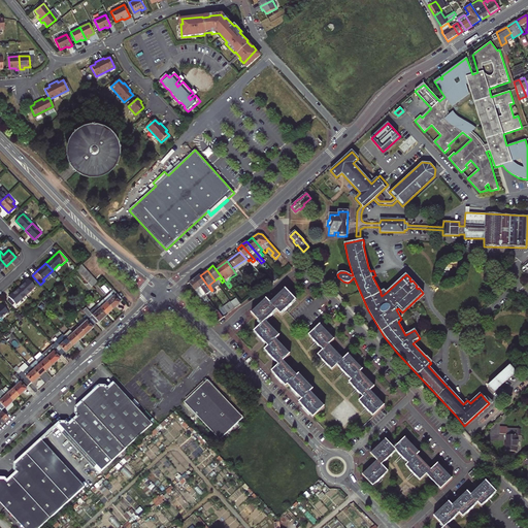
[(273,272),(269,275),(274,282),(278,278),(273,272)]
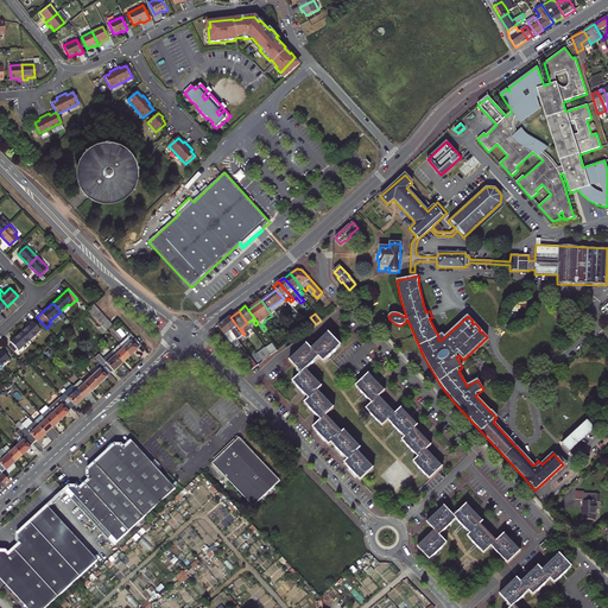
[(230,317),(225,322),(238,340),(240,343),(246,339),(244,335),(230,317)]
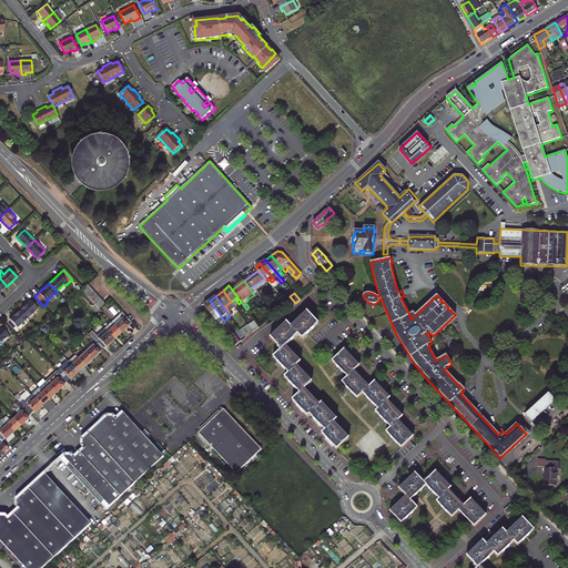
[(290,307),(295,303),(290,296),(284,301),(290,307)]
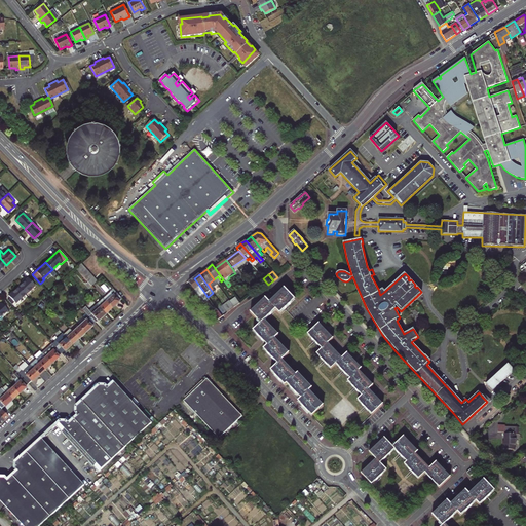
[(28,277),(19,287),(26,294),(35,285),(28,277)]
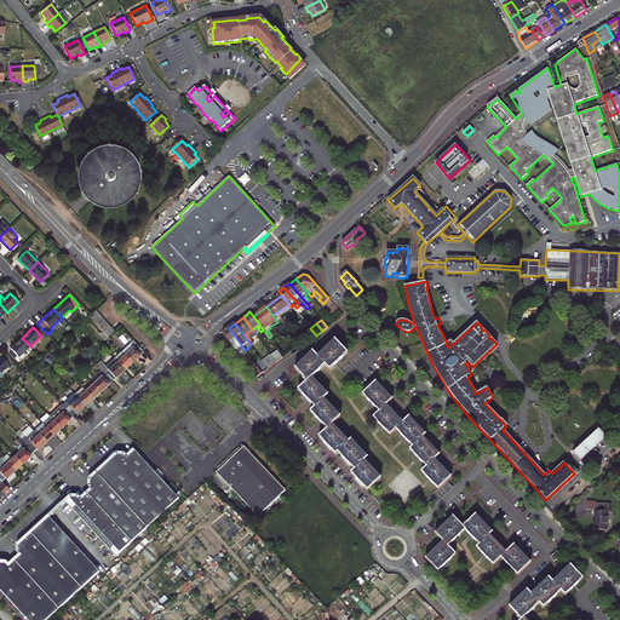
[(223,332),(235,350),(242,346),(229,328),(223,332)]
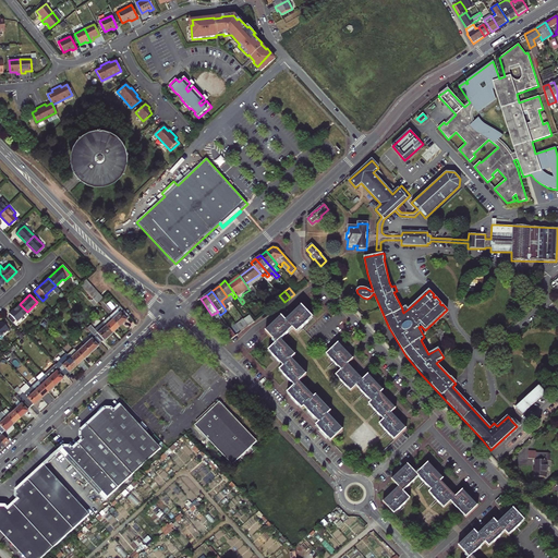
[(16,322),(27,312),(20,304),(10,313),(11,315),(15,319),(16,322)]
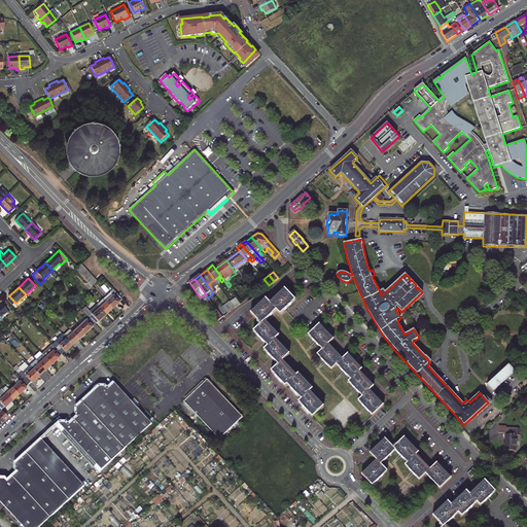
[(104,300),(112,309),(119,303),(118,302),(121,299),(113,289),(110,291),(111,293),(104,300)]
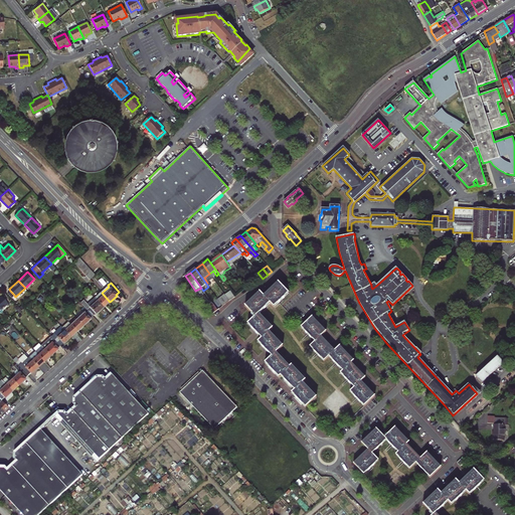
[(274,307),(288,294),(289,294),(278,283),(264,296),(271,303),(274,307)]
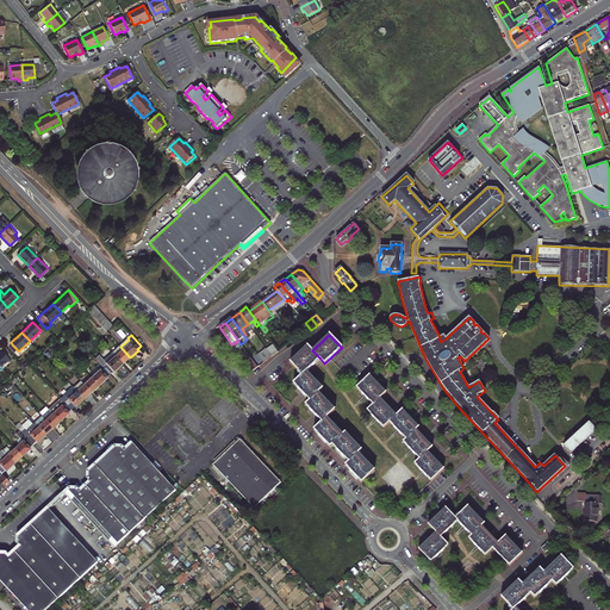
[(272,358),(279,353),(273,346),(267,350),(272,358)]
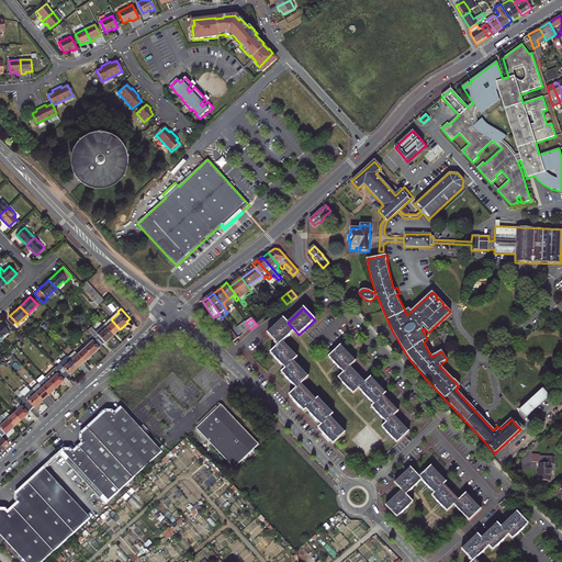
[(279,346),(283,343),(295,330),(288,323),(283,318),(268,334),(276,343),(279,346)]
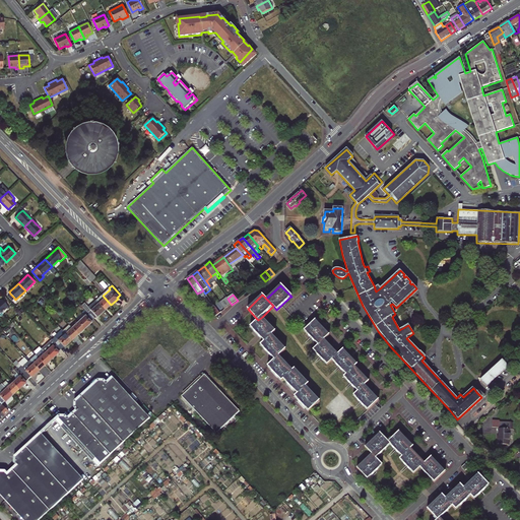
[(111,305),(103,296),(96,302),(105,311),(111,305)]
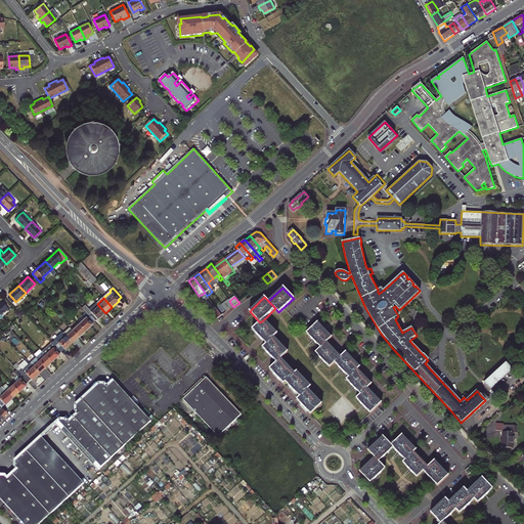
[(233,307),(229,301),(228,300),(221,305),(226,312),(233,307)]
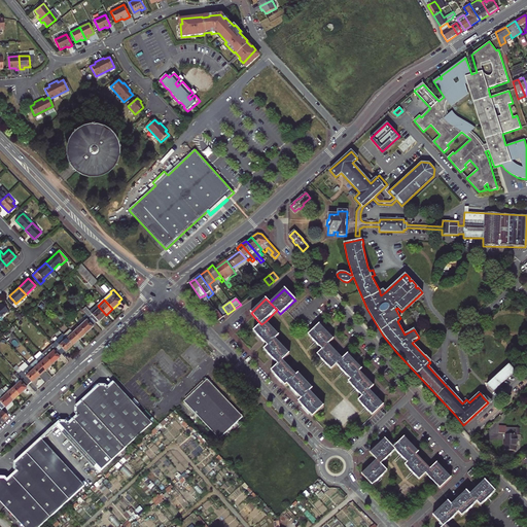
[(106,315),(98,306),(86,315),(90,317),(95,323),(98,321),(99,322),(106,315)]
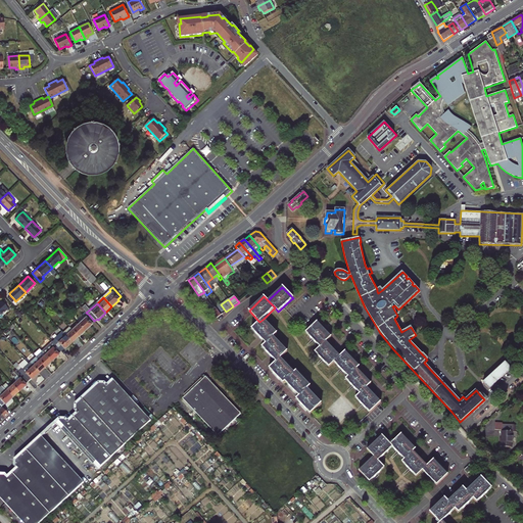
[(216,318),(222,314),(216,306),(210,310),(216,318)]
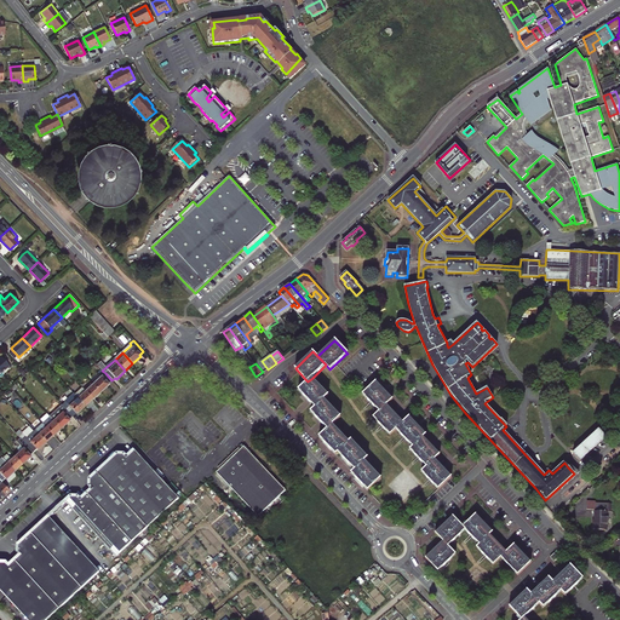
[(92,384),(101,392),(109,385),(108,384),(112,380),(105,373),(92,384)]
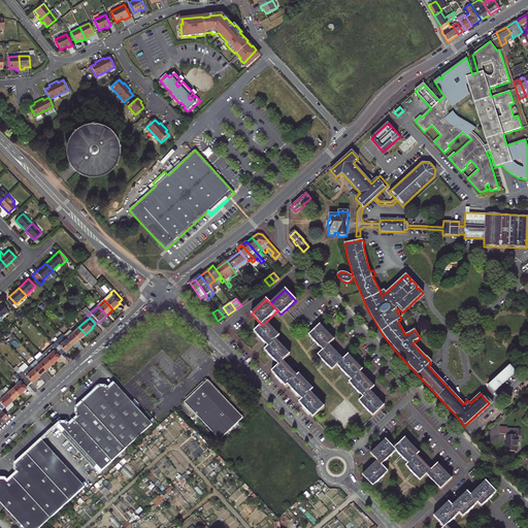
[(275,340),(279,336),(266,322),(262,325),(261,327),(255,332),(268,347),(275,340)]
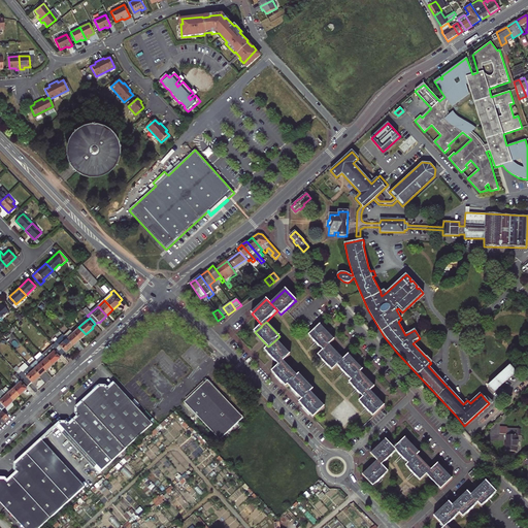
[(334,340),(325,330),(320,325),(308,335),(323,351),(329,344),(334,340)]
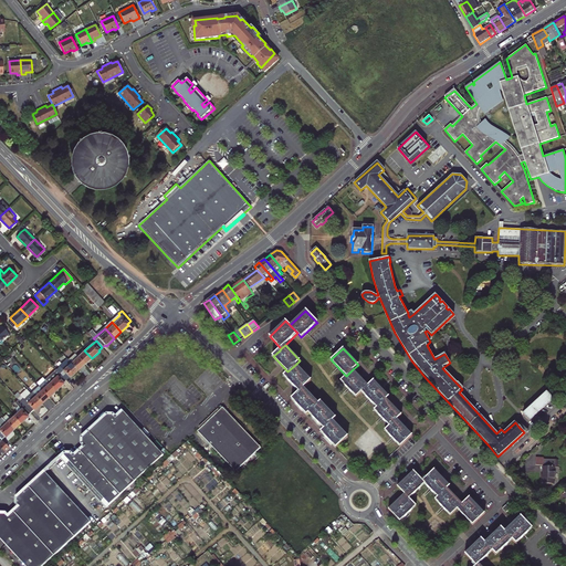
[(77,357),(85,365),(92,358),(84,350),(77,357)]
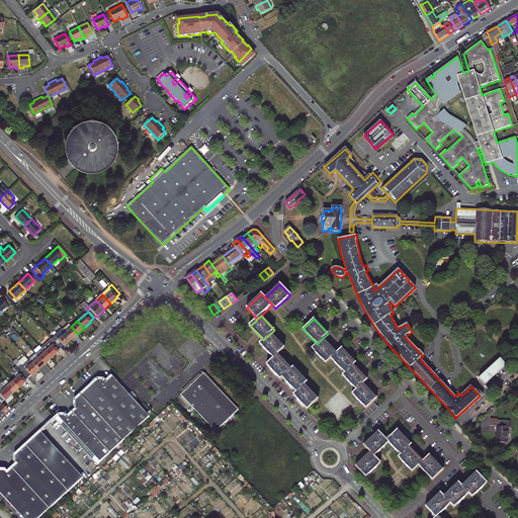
[(78,334),(71,327),(69,324),(62,330),(71,339),(78,334)]
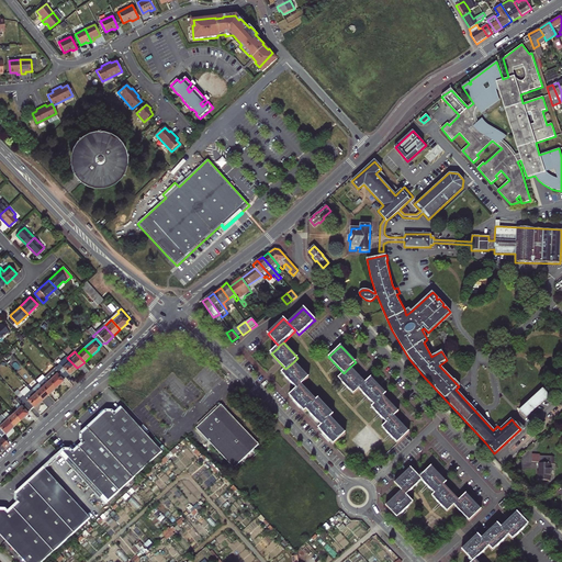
[(66,378),(77,368),(67,358),(67,357),(56,367),(66,378)]
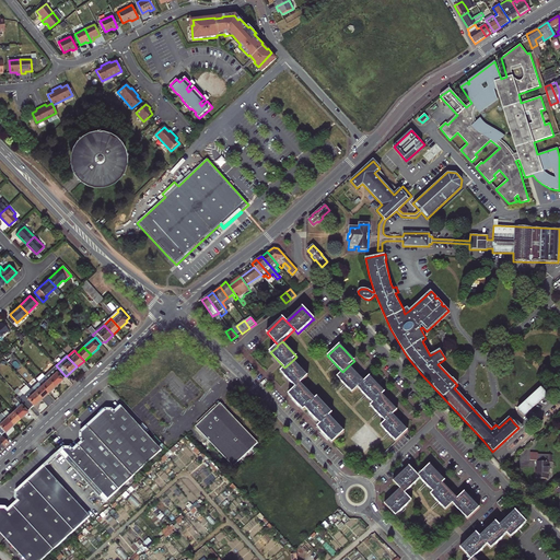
[(292,361),(284,368),(280,372),(295,388),(300,384),(307,376),(292,361)]
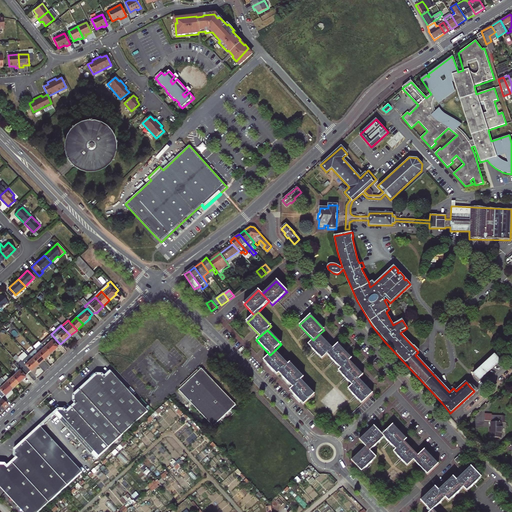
[(41,344),(50,354),(58,347),(57,347),(60,344),(51,334),(41,343),(41,344)]
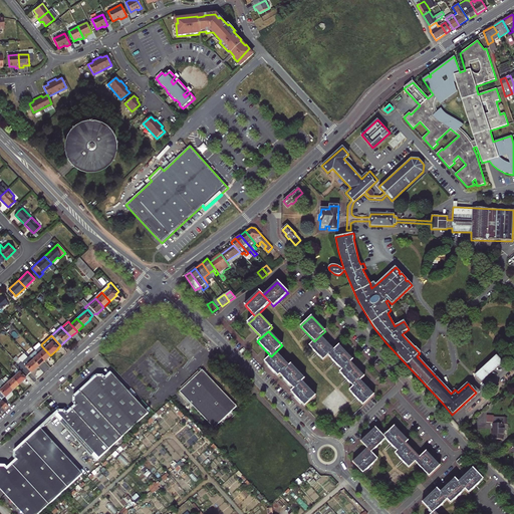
[(320,335),(314,341),(309,345),(323,360),(328,355),(333,350),(320,335)]
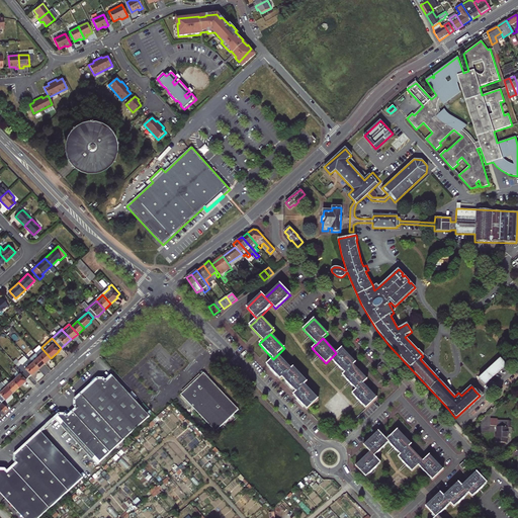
[(35,354),(45,363),(51,358),(41,348),(35,354)]
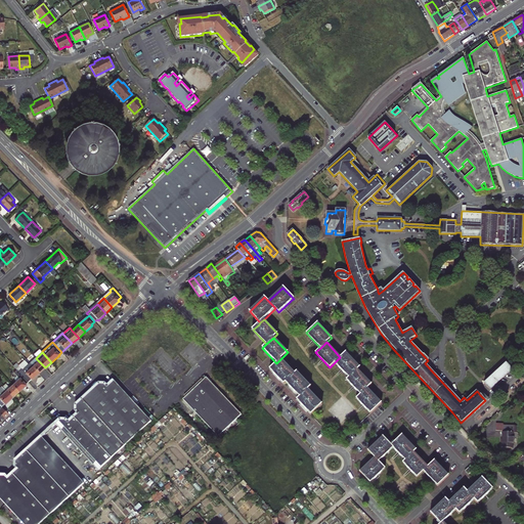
[(359,366),(351,357),(346,352),(340,357),(335,362),(348,378),(357,369),(359,366)]
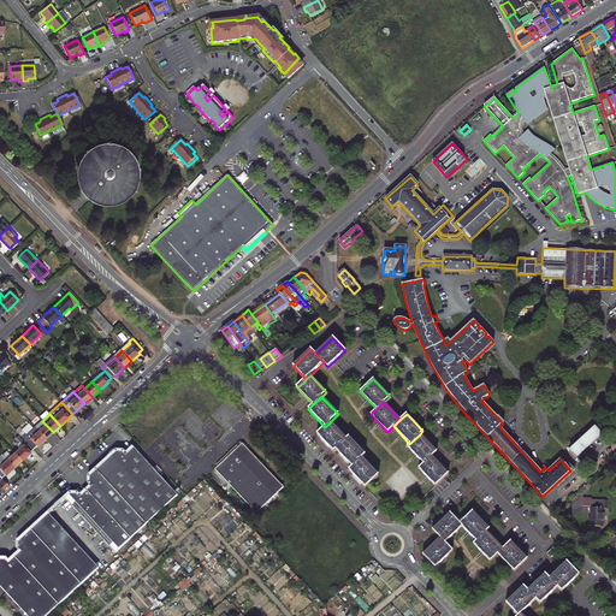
[(42,420),(34,427),(46,439),(53,432),(42,421),(42,420)]
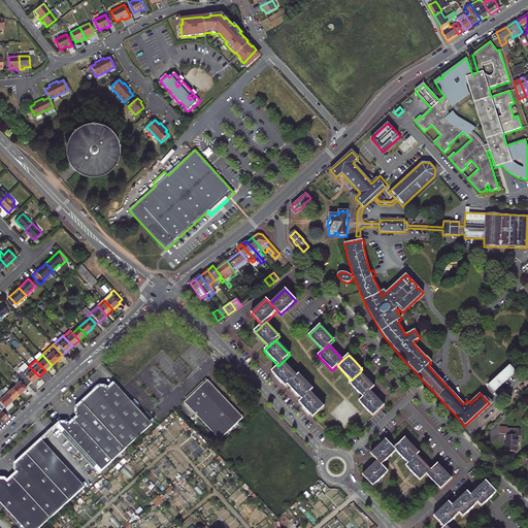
[(272,372),(277,377),(282,382),(286,387),(288,386),(297,377),(283,362),(278,366),(272,372)]
